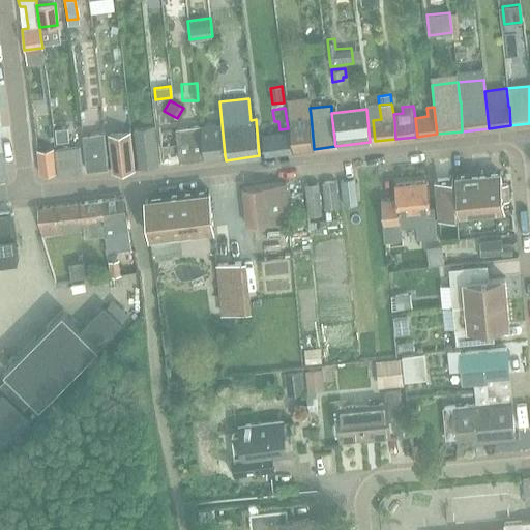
[(292,152),(314,149),(311,115),(289,118),(290,131),(292,152)]
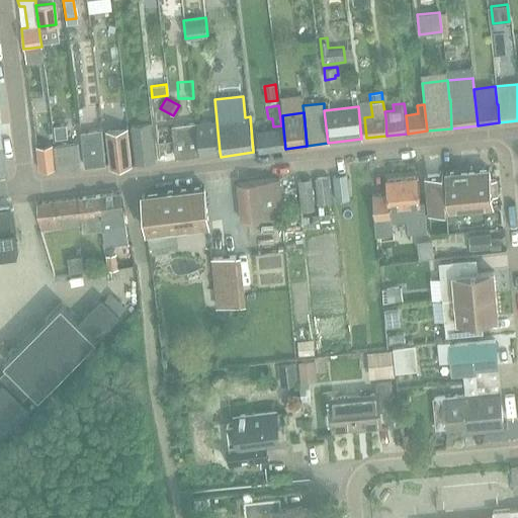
[(198,155),(220,152),(217,120),(194,123),(198,155)]
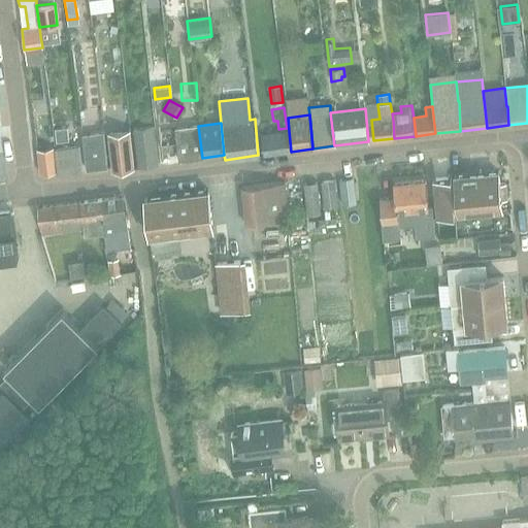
[(178,161),(202,158),(198,126),(174,128),(178,161)]
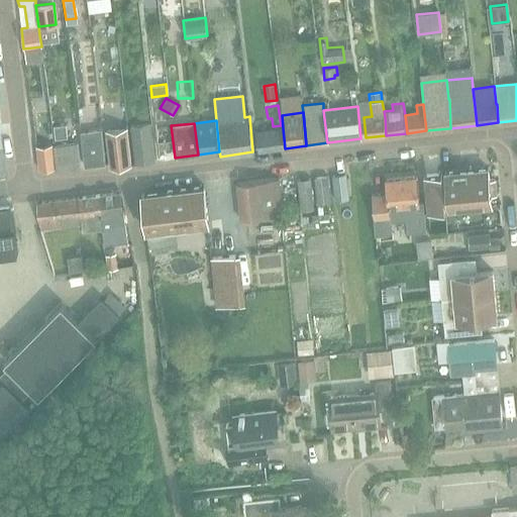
[(66,124),(54,126),(56,138),(67,136),(66,124)]
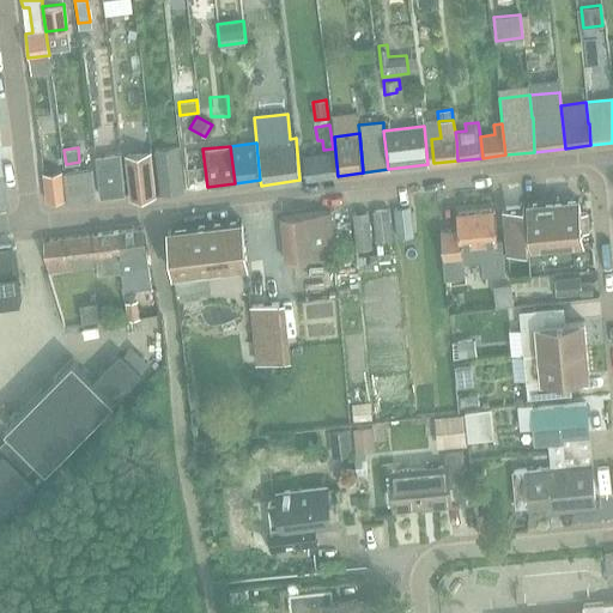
[(176,147),(155,151),(159,195),(182,192),(176,147)]
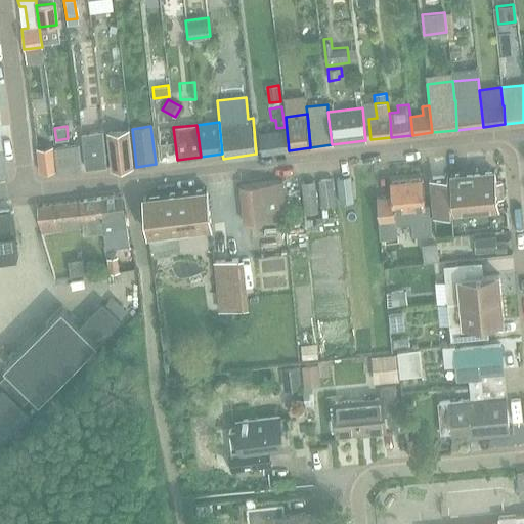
[(261,154),(289,150),(287,130),(259,133),(261,154)]
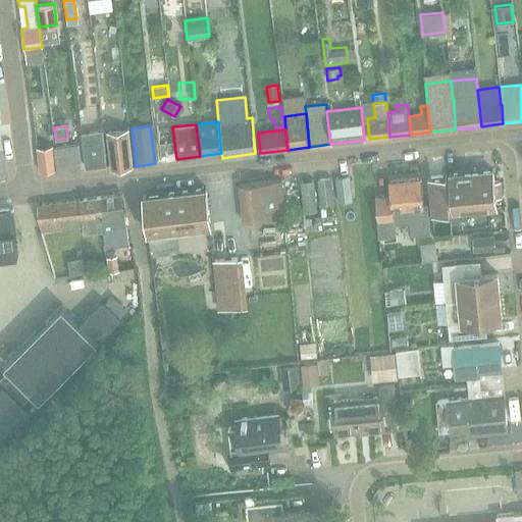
[(101,132),(82,134),(85,168),(105,166),(101,132)]
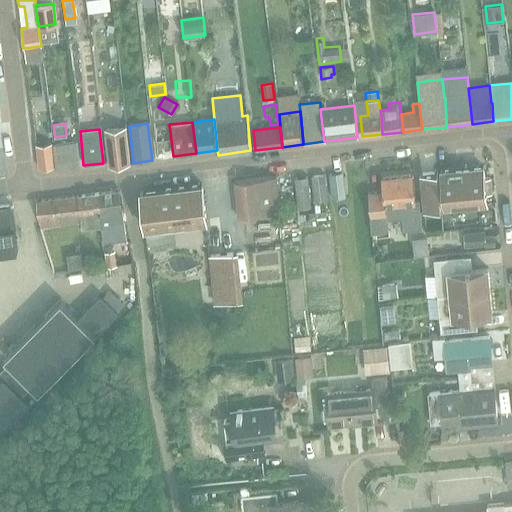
[(108,166),(129,164),(125,129),(104,132),(108,166)]
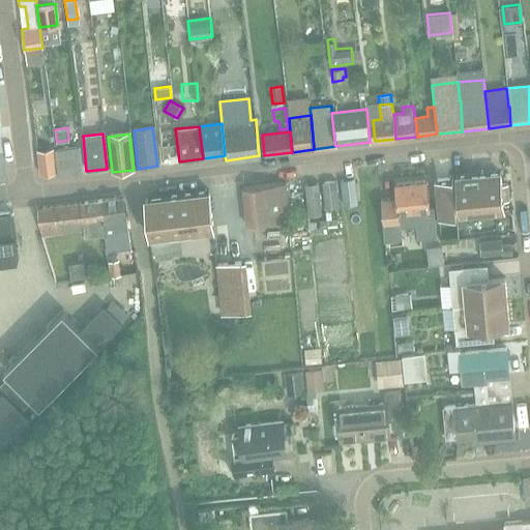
[(178,166),(178,162),(176,144),(165,146),(167,167),(178,166)]
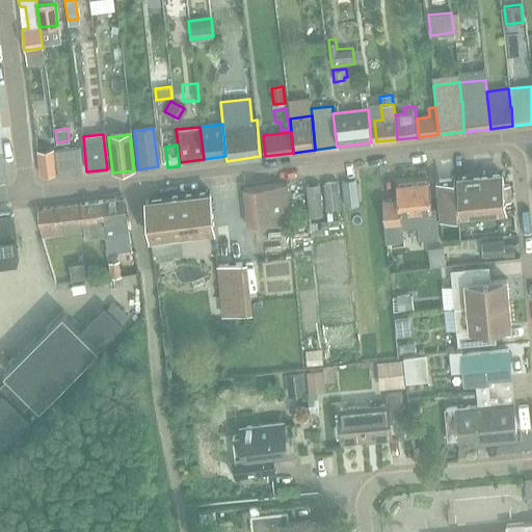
[(79,147),(54,150),(57,175),(82,171),(79,147)]
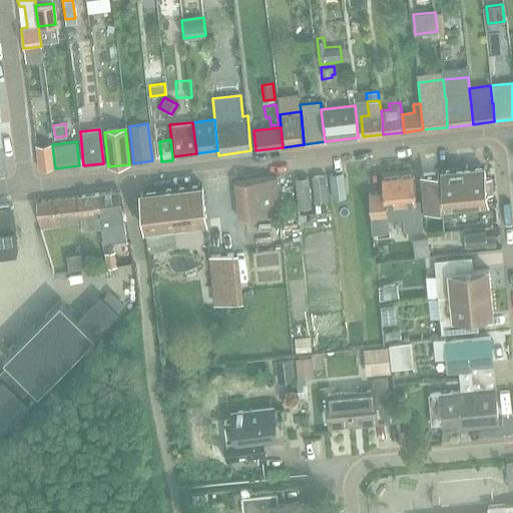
[(51,142),(36,144),(39,168),(54,166),(51,142)]
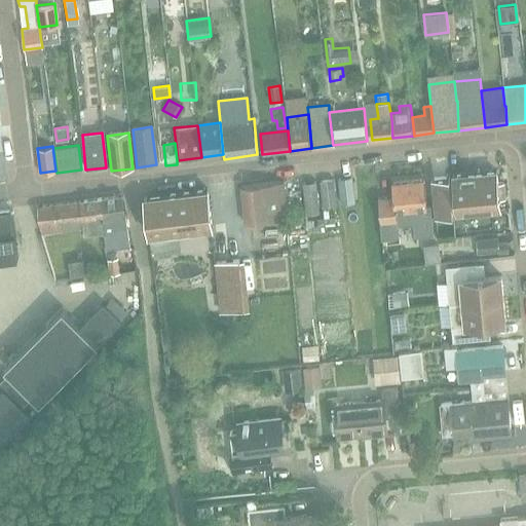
[(455,215),(501,211),(497,170),(452,174),(455,215)]
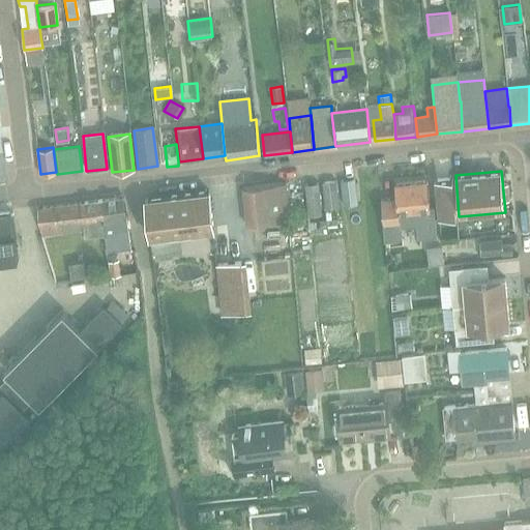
[(438,217),(455,216),(452,178),(435,180),(438,217)]
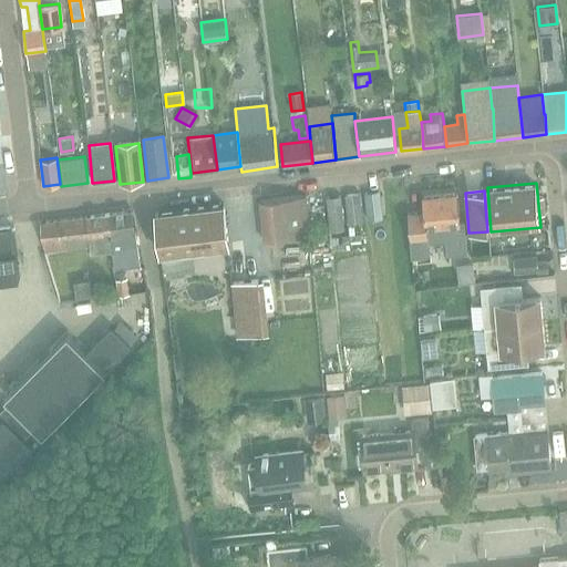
[(378,192),(366,193),(368,219),(381,218),(378,192)]
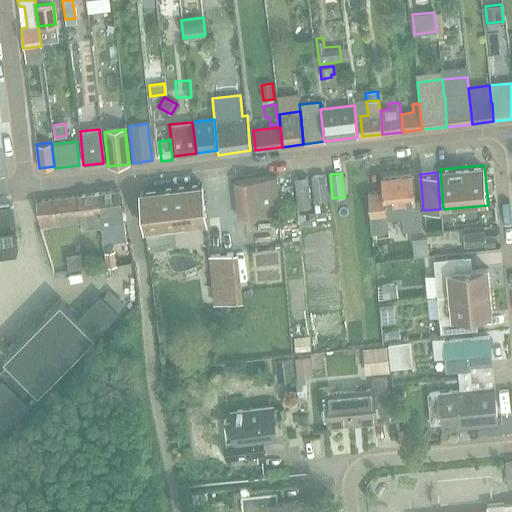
[(420,201),(414,202),(412,174),(381,177),(382,190),(367,192),(371,233),(388,231),(387,219),(402,217),(403,231),(422,229),(420,201)]
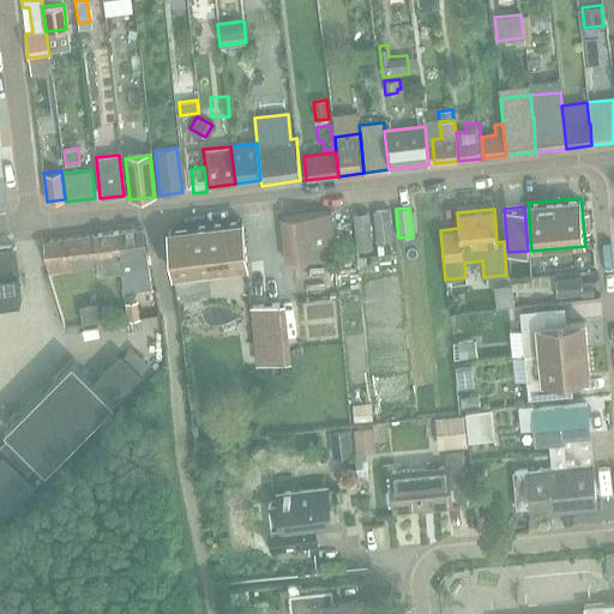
[(389,210),(374,211),(377,241),(391,240),(389,210)]
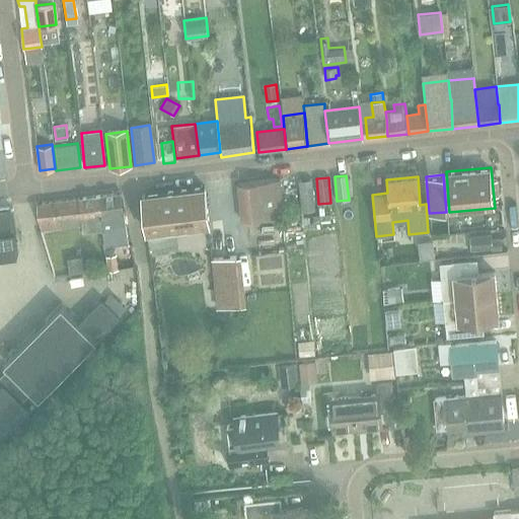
[(279,179),(236,184),(240,221),(283,216),(279,179)]
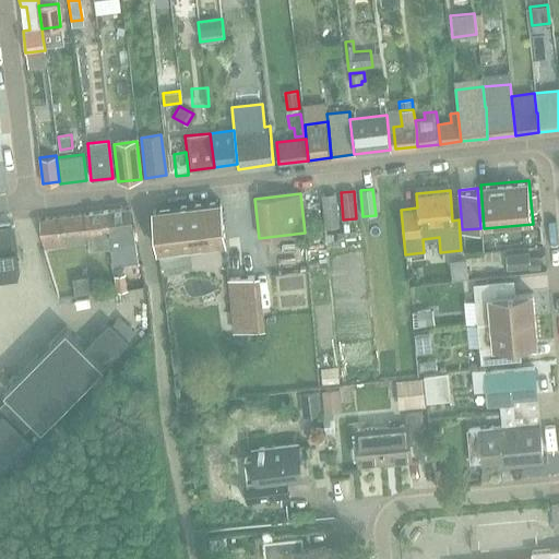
[(335,193),(321,194),(324,228),(339,227),(335,193)]
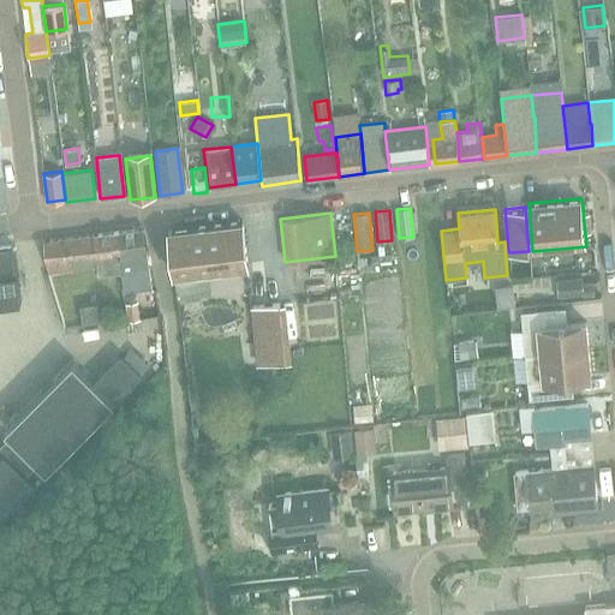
[(174,275),(246,267),(242,222),(169,231),(174,275)]
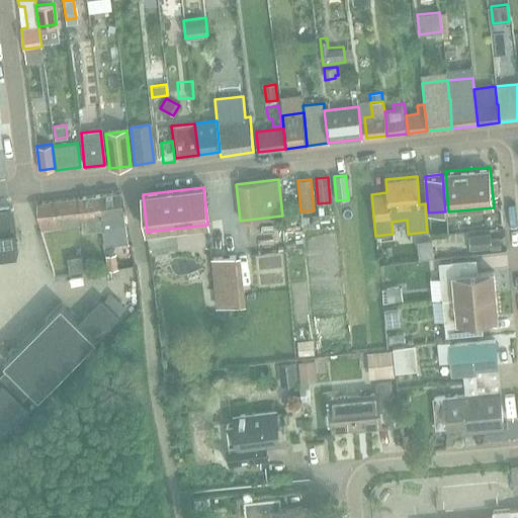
[(104,245),(105,245),(127,242),(123,211),(120,193),(99,196),(103,229),(102,230),(104,245)]
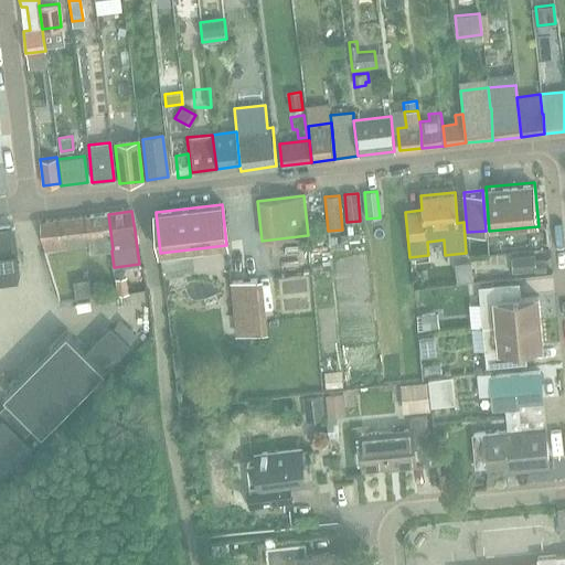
[(112,251),(113,249),(108,214),(86,216),(89,246),(91,253),(112,251)]
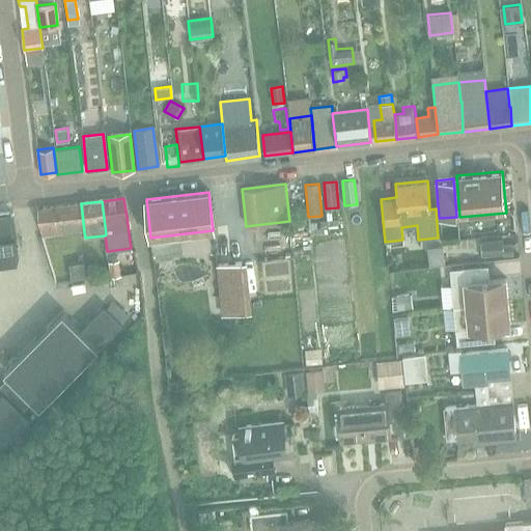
[(62,233),(84,231),(81,203),(59,206),(62,233)]
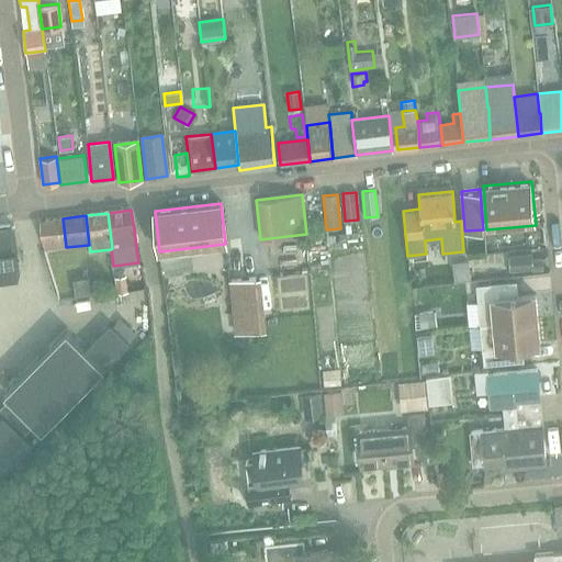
[(44,249),(66,247),(63,218),(40,221),(41,237),(44,249)]
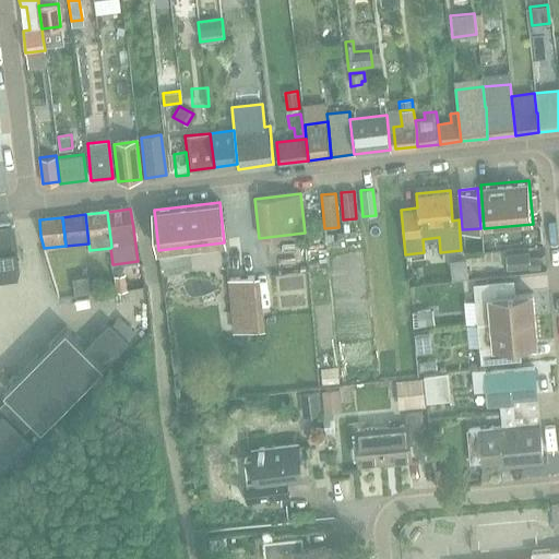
[(0,277),(19,276),(13,224),(0,225),(0,277)]
